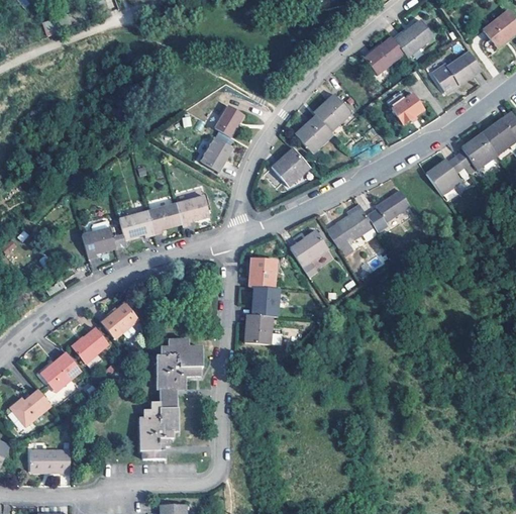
[(496,43),(508,34),(509,36),(515,31),(515,19),(508,10),(485,27),(496,43)]
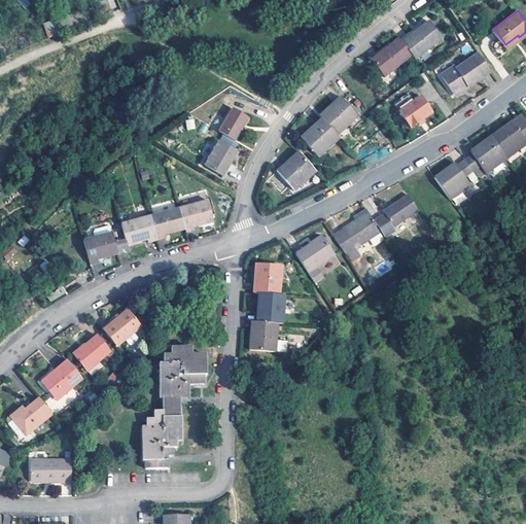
[(48,34),(56,30),(48,18),(41,22),(48,34)]
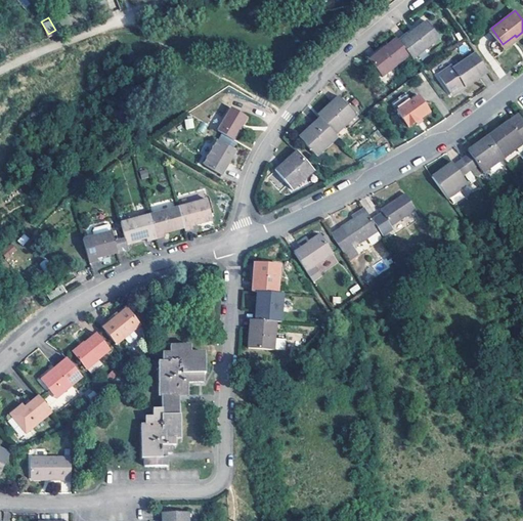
[(400,41),(411,55),(413,58),(442,39),(429,20),(419,28),(400,41)]
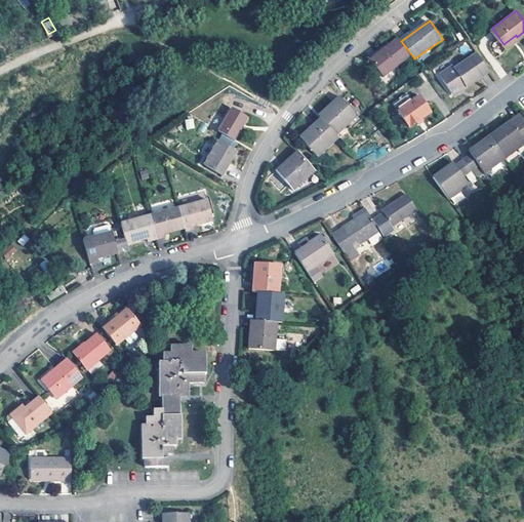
[(419,28),(417,26),(399,39),(401,41),(419,28)]
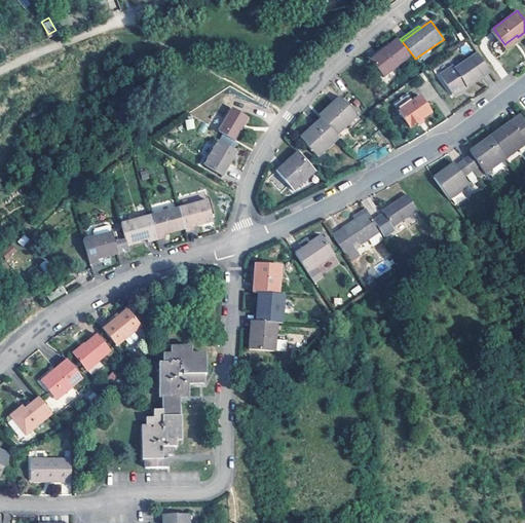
[(518,37),(517,35),(504,44),(507,46),(518,37)]
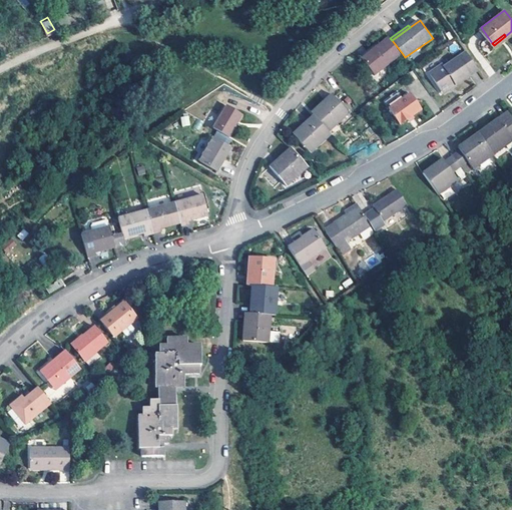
[(374,74),(403,54),(392,40),(390,38),(389,37),(380,44),(362,57),(374,74)]
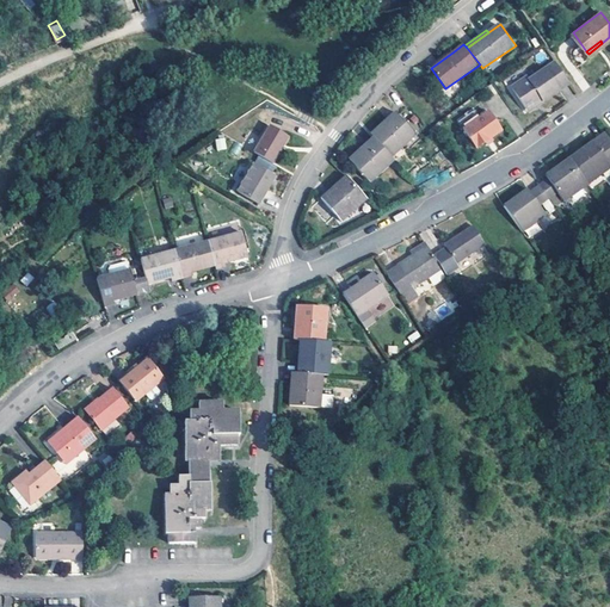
[(453,53),(450,49),(429,64),(431,68),(453,53)]
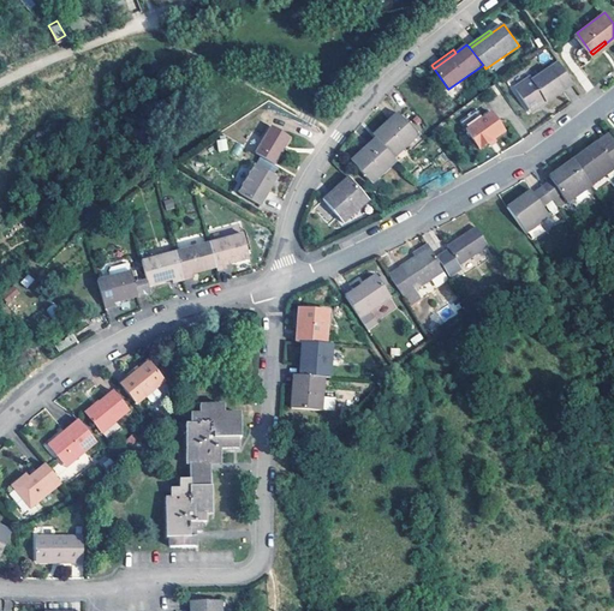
[(574,81),(559,58),(534,76),(531,73),(516,84),(531,106),(547,95),(549,97),(574,81)]
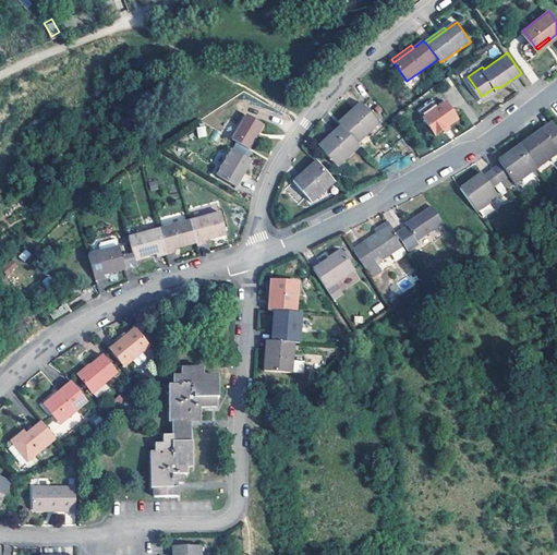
[(498,88),(496,86),(482,96),(484,99),(498,88)]
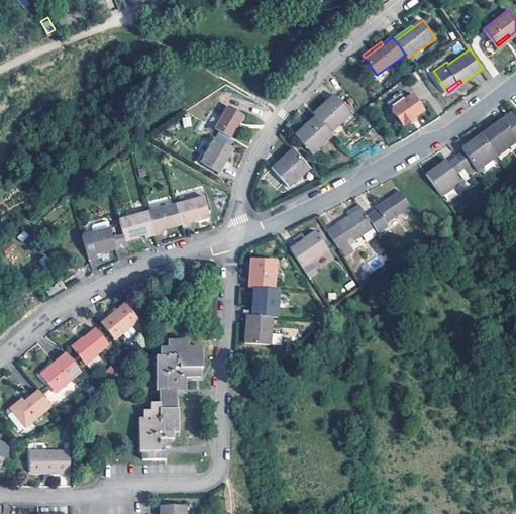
[(426,110),(414,93),(393,108),(405,125),(426,110)]
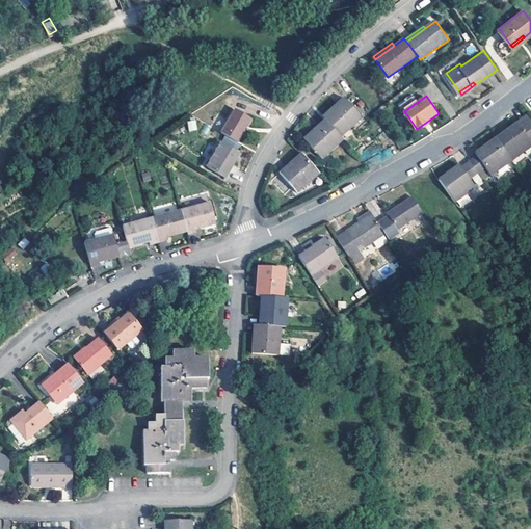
[(347,101),(344,98),(332,108),(335,111),(347,101)]
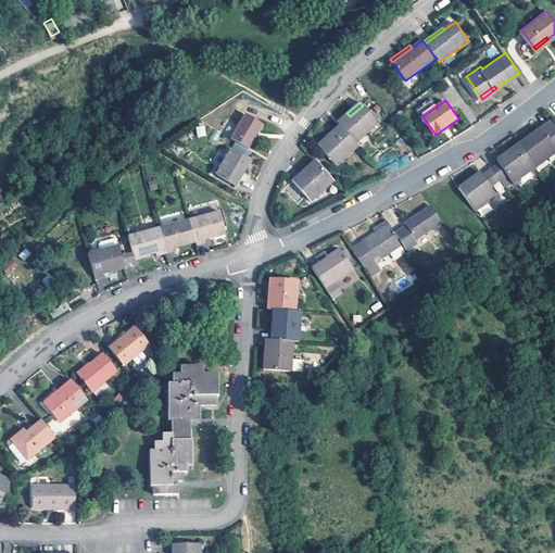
[(340,124),(343,128),(355,141),(365,134),(377,123),(363,105),(350,116),(347,113),(337,121),(340,124)]
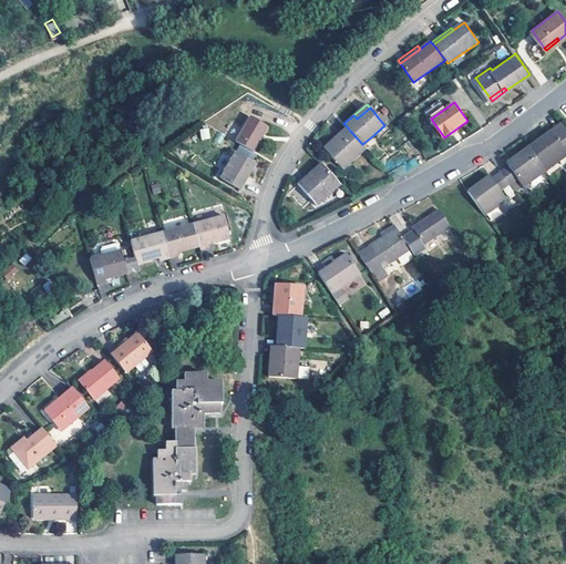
[(265,123),(248,114),(234,139),(250,149),(265,123)]
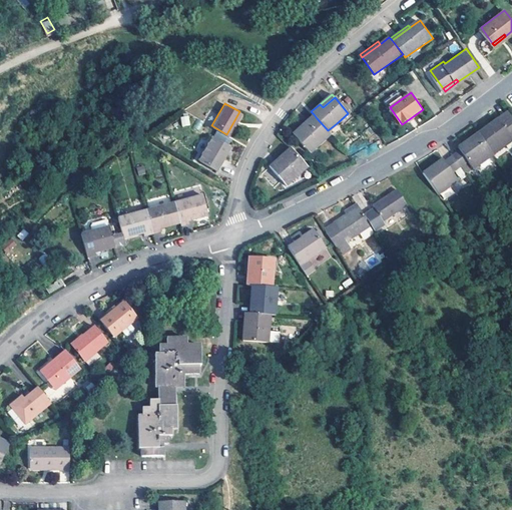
[(492,123),(480,131),(496,153),(511,141),(511,116),(508,111),(500,117),(502,120),(494,126),(492,123)]
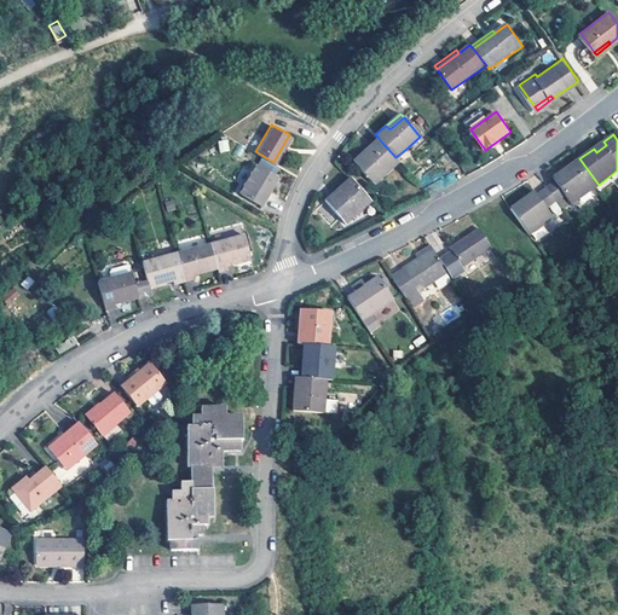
[(219,149),(229,146),(226,135),(217,137),(219,149)]
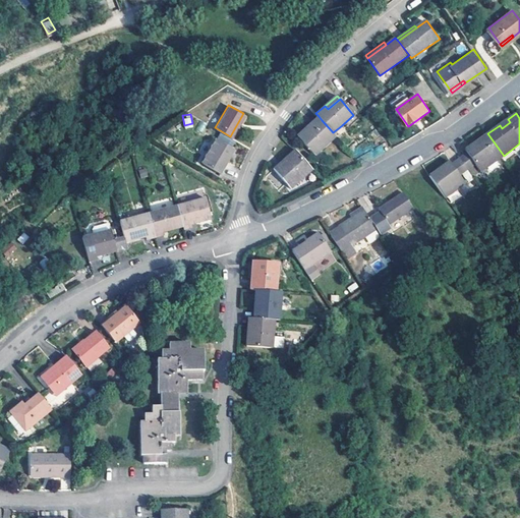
[(322,120),(319,116),(306,127),(309,129),(322,120)]
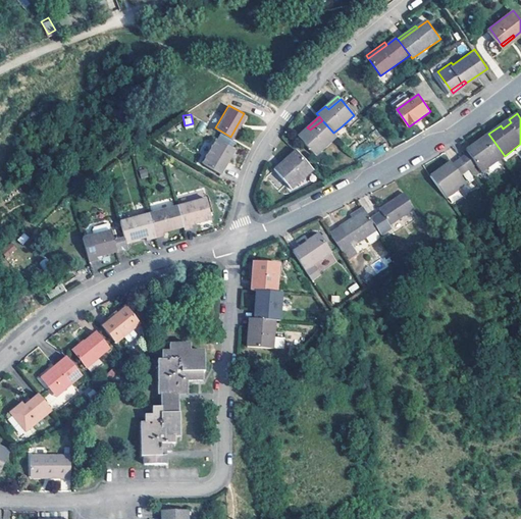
[(511,122),(509,119),(501,125),(503,128),(511,122)]
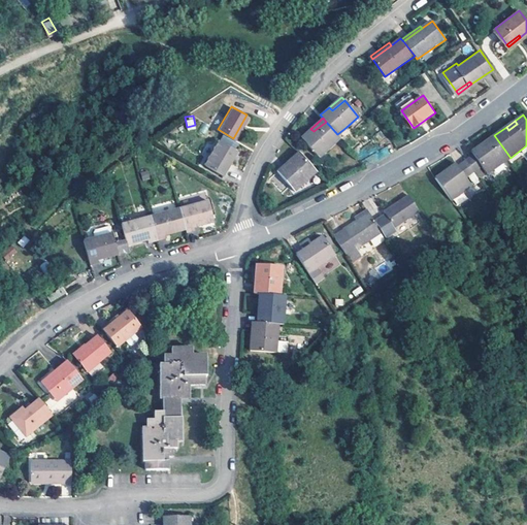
[(340,137),(337,134),(326,122),(314,131),(310,129),(301,136),(318,156),(340,137)]
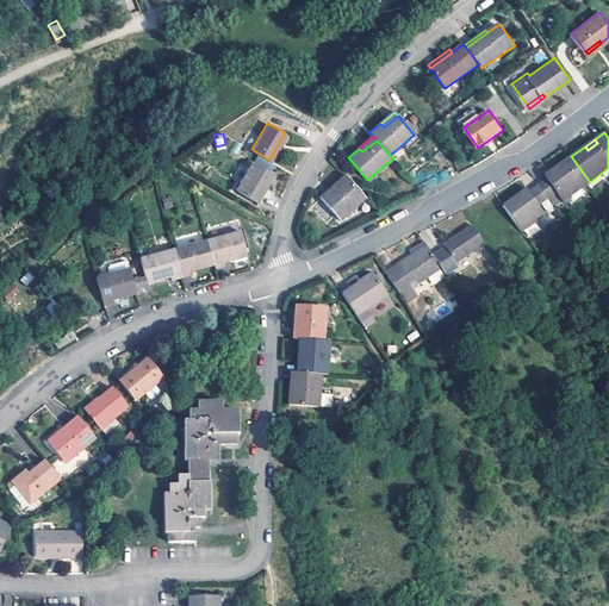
[(406,151),(401,147),(390,155),(393,158),(395,161),(406,151)]
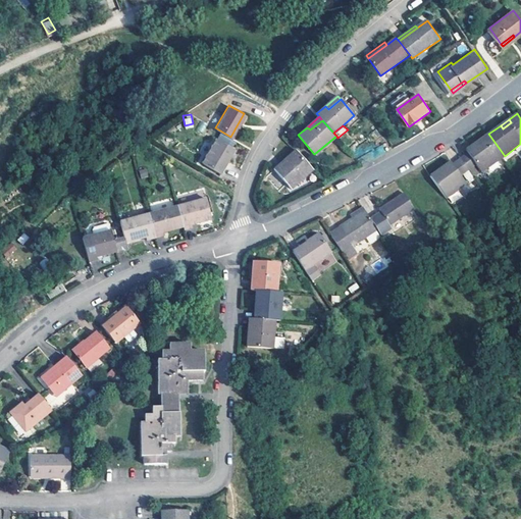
[(470,152),(462,158),(469,169),(477,163),(483,170),(505,156),(488,134),(475,144),(478,146),(470,152)]
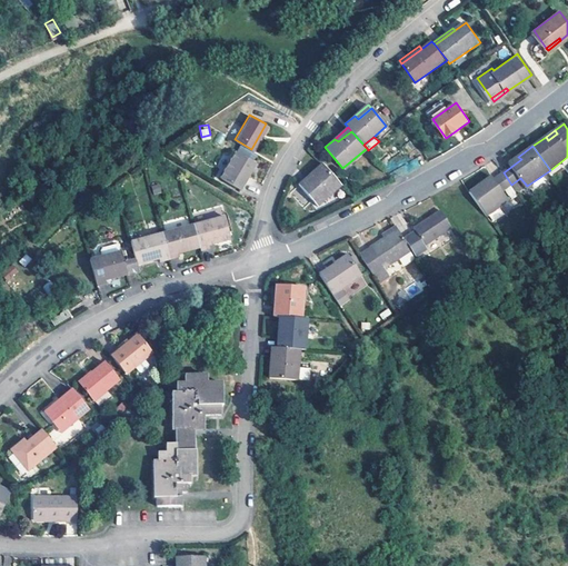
[(251,160),(233,149),(217,175),(237,187),(248,169),(247,168),(251,160)]
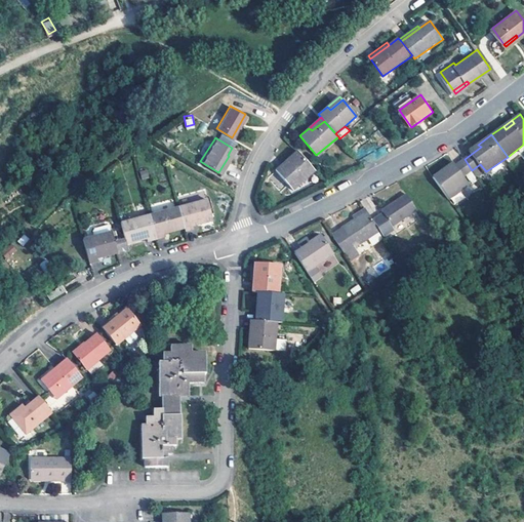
[(481,147),(478,145),(470,150),(473,153),(481,147)]
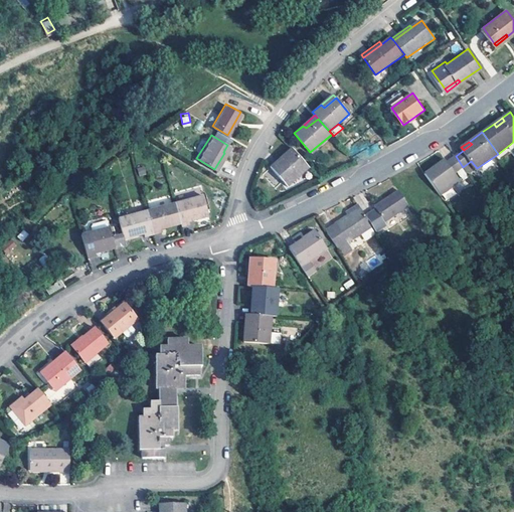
[(309,168),(291,148),(282,156),(285,159),(273,170),(288,186),(309,168)]
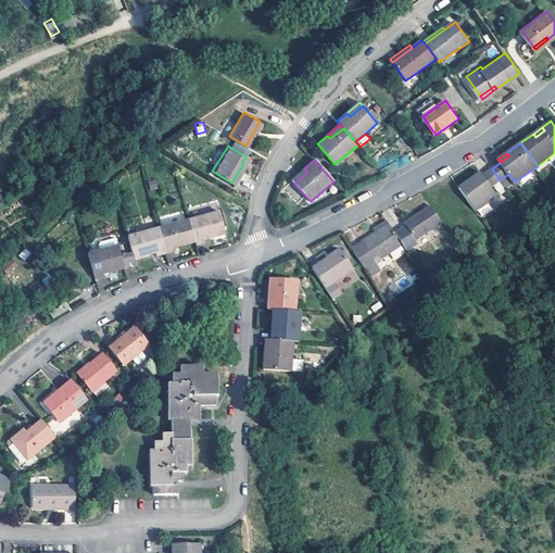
[(307,172),(304,168),(291,180),(294,184),(307,172)]
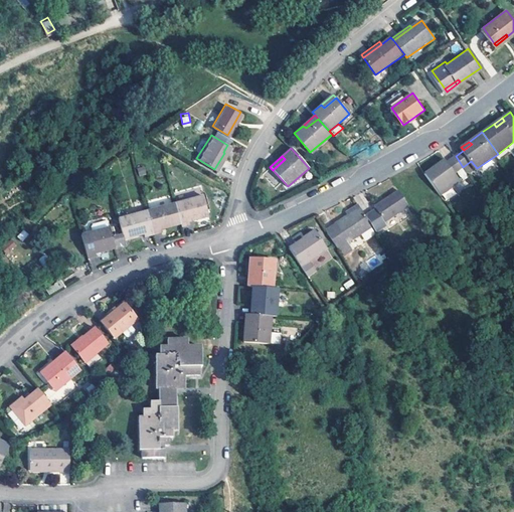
[(463,167),(456,156),(448,162),(440,168),(437,165),(424,173),(441,195),(460,181),(455,172),(463,167)]
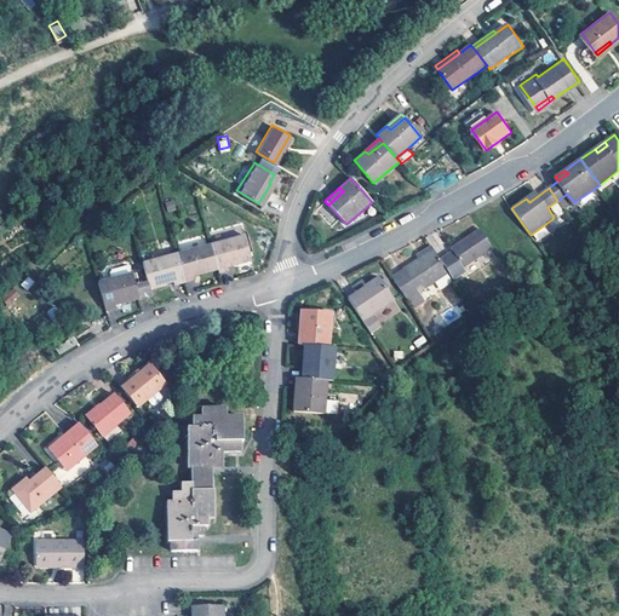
[(539,195),(536,190),(526,199),(529,202),(539,195)]
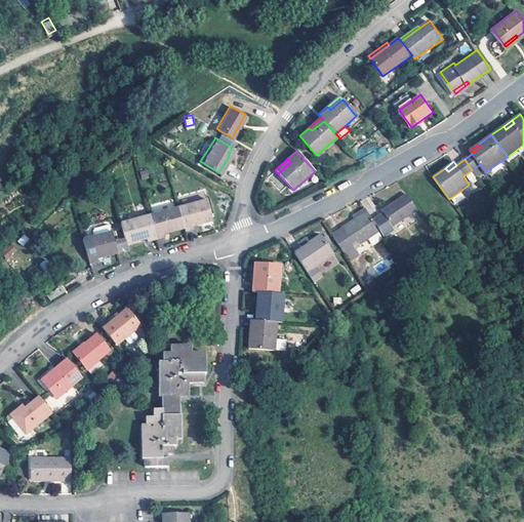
[(416,209),(406,194),(381,210),(391,226),(416,209)]
